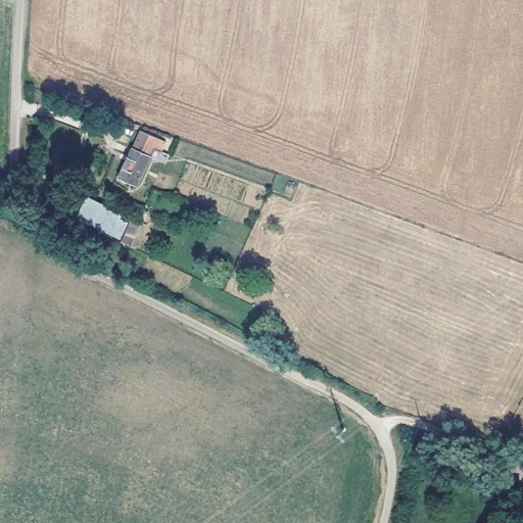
[(98,111),(91,108),(87,122),(94,124),(98,111)]
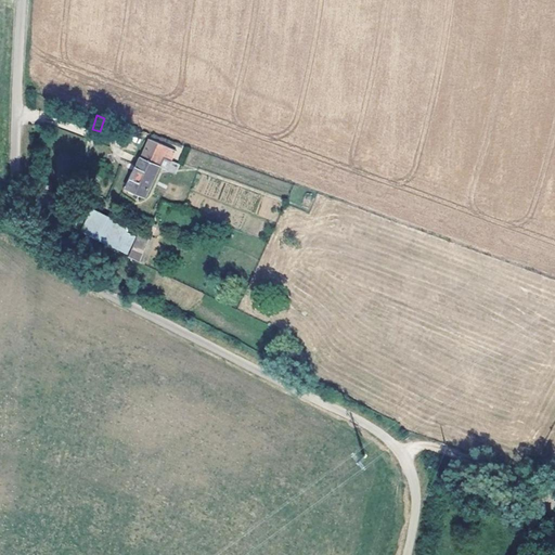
[(176,151),(151,139),(139,164),(128,188),(145,196),(159,166),(164,157),(171,160),(176,151)]
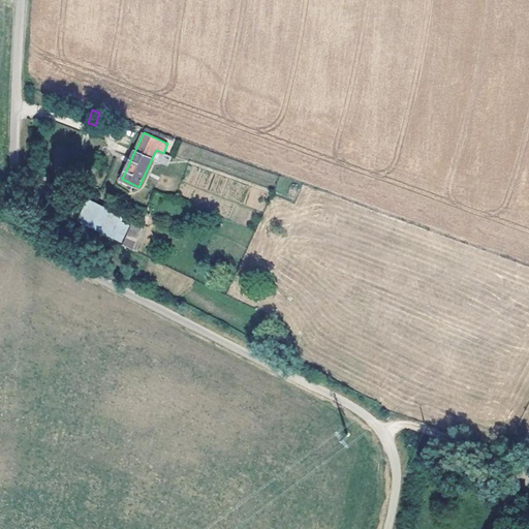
[(163,153),(156,150),(152,158),(167,165),(172,156),(163,153)]
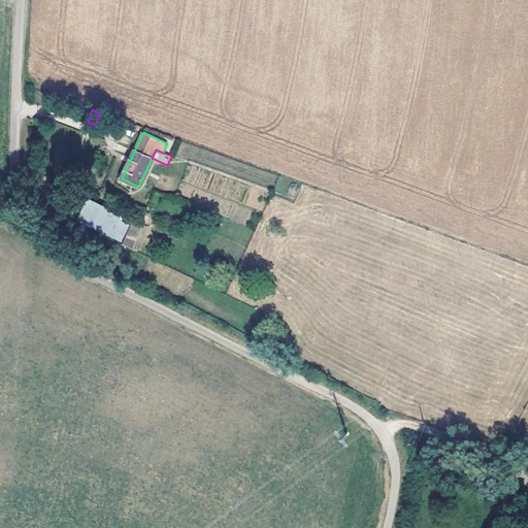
[(89,199),(81,212),(78,219),(122,240),(129,225),(122,221),(124,216),(89,199)]
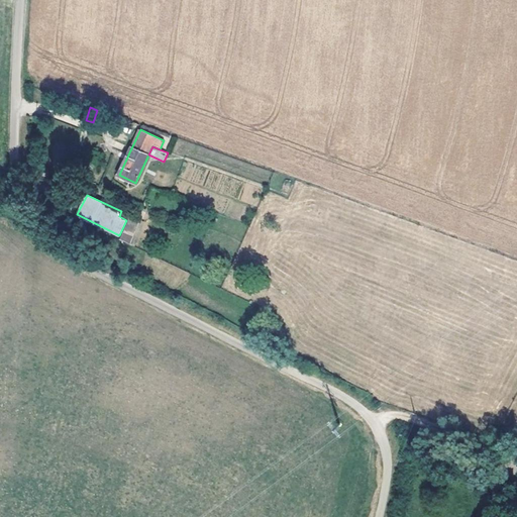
[(80,208),(72,204),(69,211),(77,214),(80,208)]
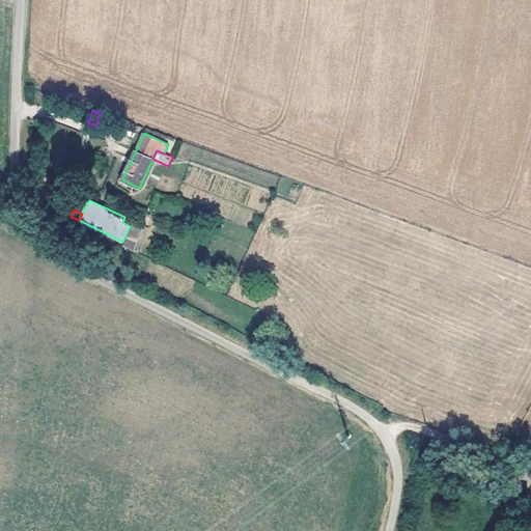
[(142,225),(135,222),(123,246),(133,250),(142,225)]
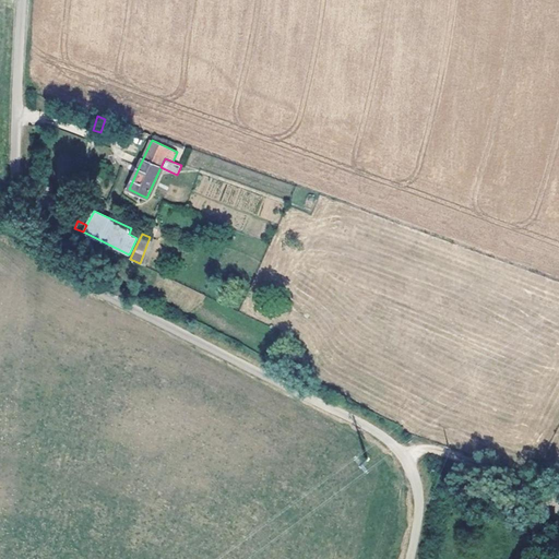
[(153,238),(150,237),(140,263),(145,265),(155,239),(153,238)]
